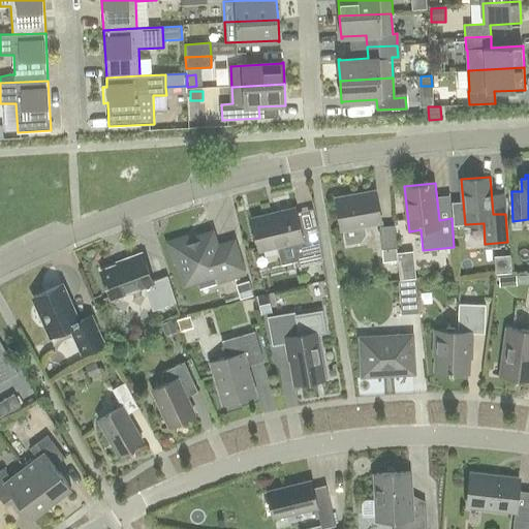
[(336,198),(342,229),(344,229),(347,245),(348,244),(361,242),(366,235),(364,225),(381,222),(376,191),(336,198)]
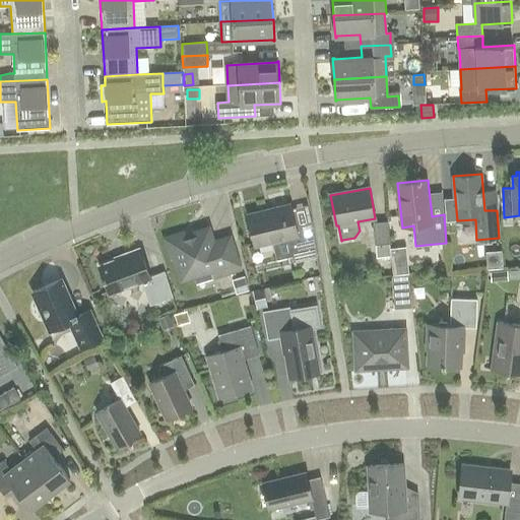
[(248,214),(256,247),(276,242),(278,250),(280,253),(283,255),(287,255),(293,254),(295,263),(317,257),(311,225),(295,229),(290,204),(248,214)]
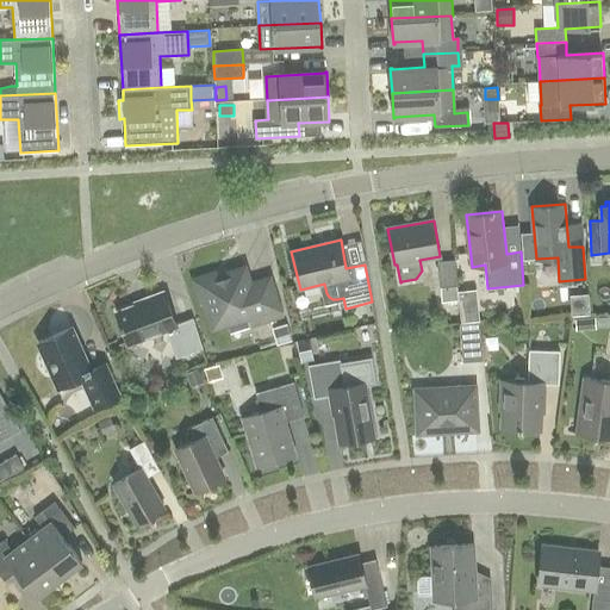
[(439,261),(441,287),(442,302),(458,300),(455,260),(439,261)]
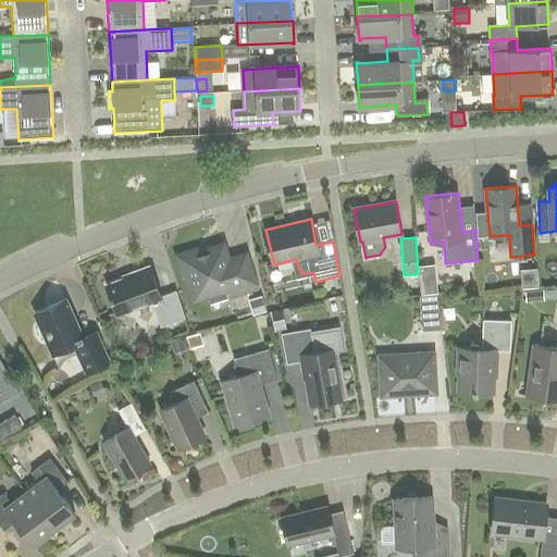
[(231,297),(258,288),(247,254),(229,260),(223,245),(198,252),(198,250),(178,256),(184,275),(187,274),(195,299),(227,289),(231,297)]
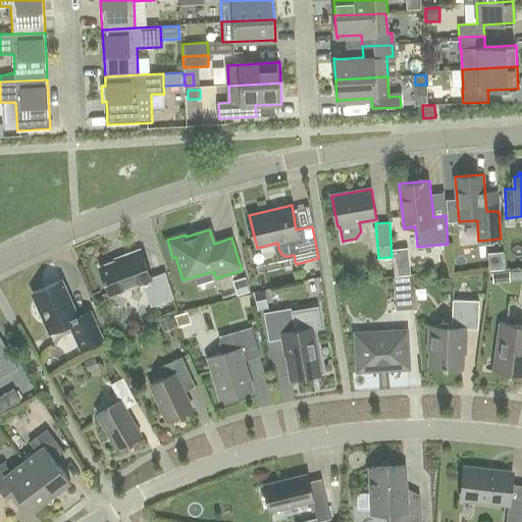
[(151,306),(173,298),(165,272),(151,278),(140,250),(125,255),(125,257),(99,267),(110,296),(143,283),(151,306)]
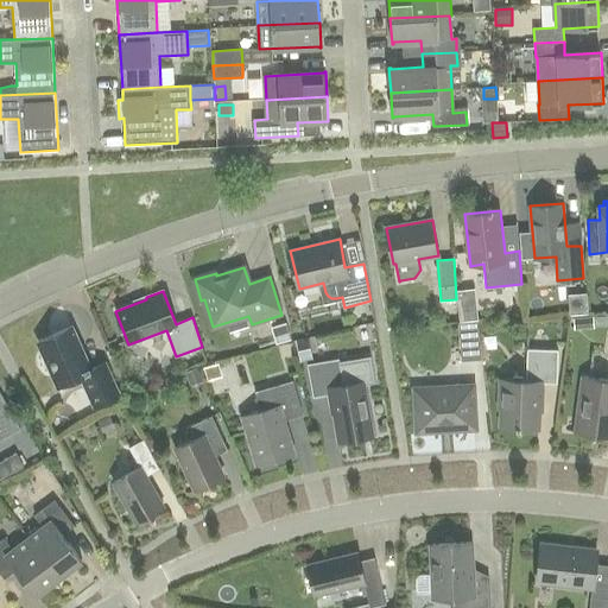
[(593,318),(574,320),(574,330),(593,329),(593,318)]
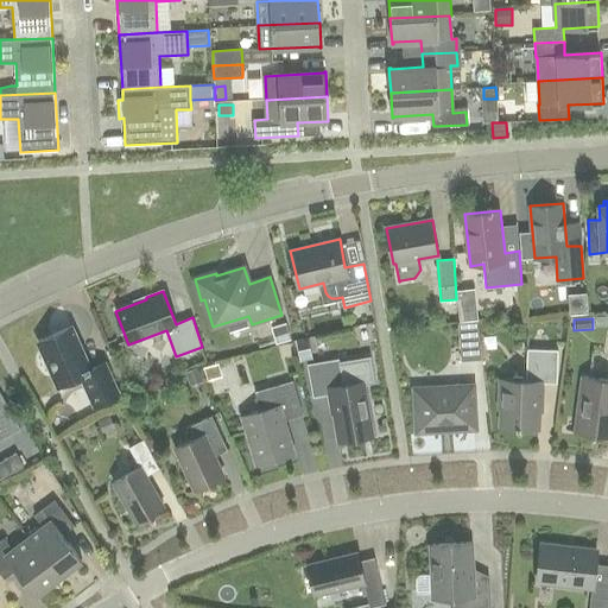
[(462,361),(481,360),(477,322),(460,322),(462,361)]
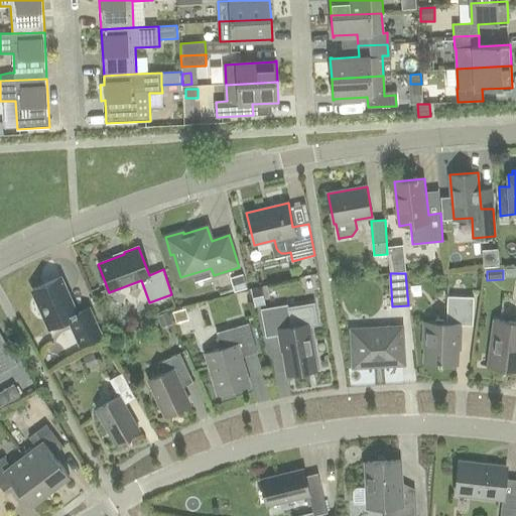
[(242,275),(232,278),(237,291),(246,288),(242,275)]
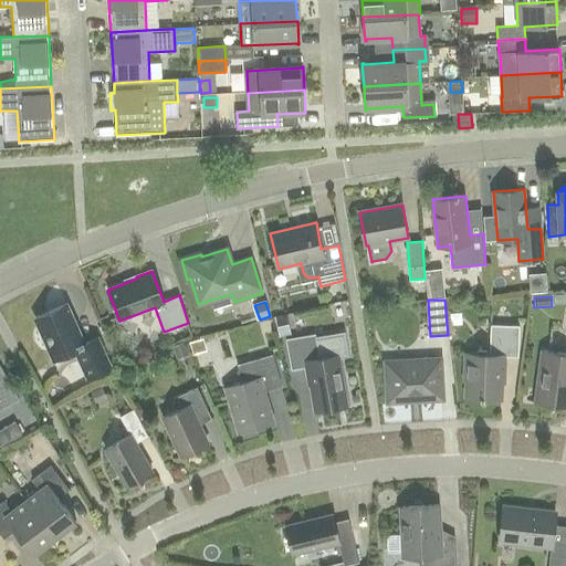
[(87,378),(112,368),(98,337),(84,344),(66,304),(37,318),(54,358),(74,349),(87,378)]
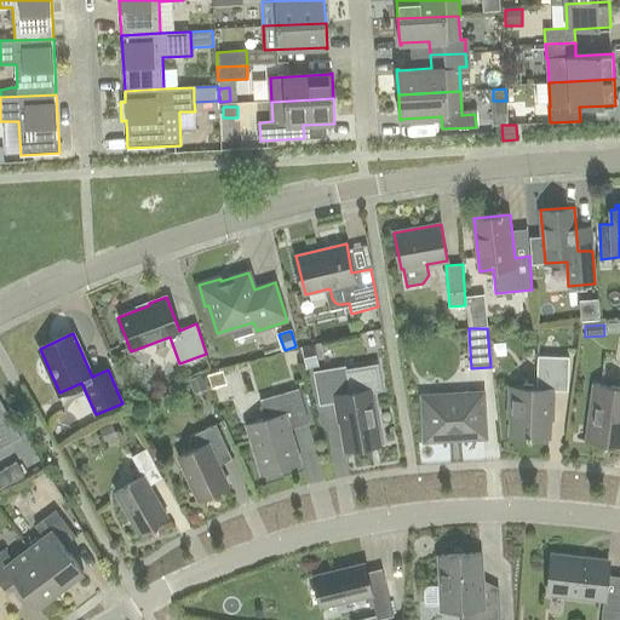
[(321,366),(316,346),(303,349),(306,369),(321,366)]
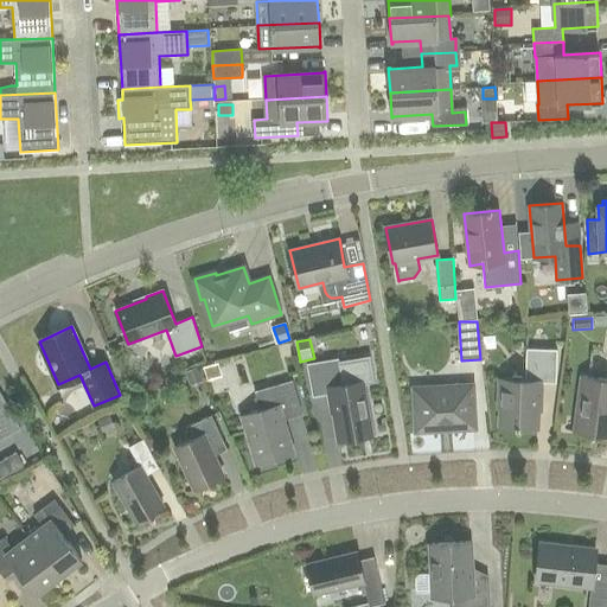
[(516,425),(516,427),(538,428),(538,410),(541,410),(542,382),(556,383),(557,350),(526,349),(525,381),(499,379),(498,408),(500,408),(500,425),(516,425)]
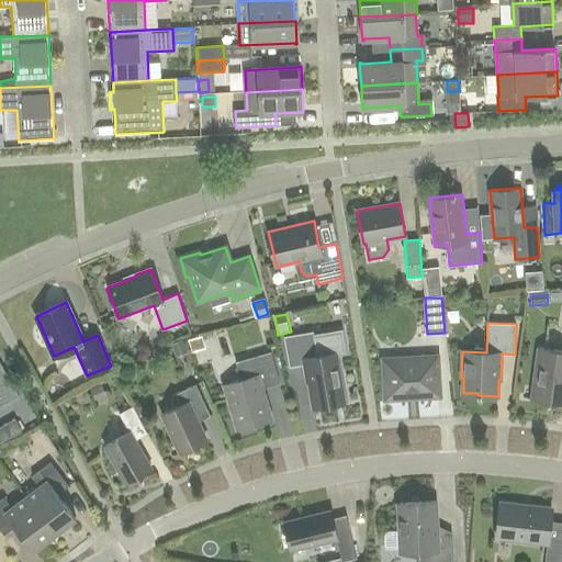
[(346,403),(337,352),(346,351),(343,333),(314,338),(313,333),(285,337),(290,366),(305,362),(313,408),(346,403)]
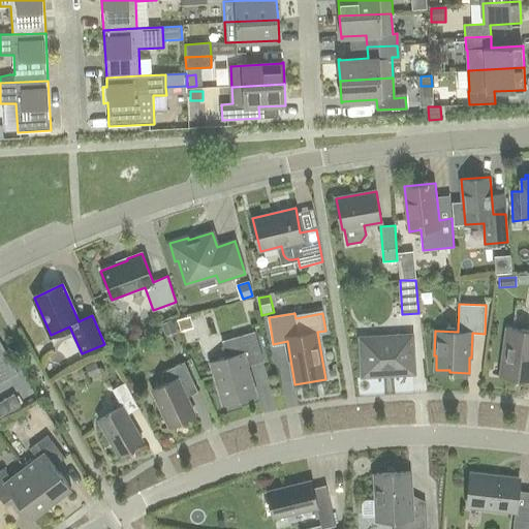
[(175,320),(179,330),(190,324),(186,316),(175,320)]
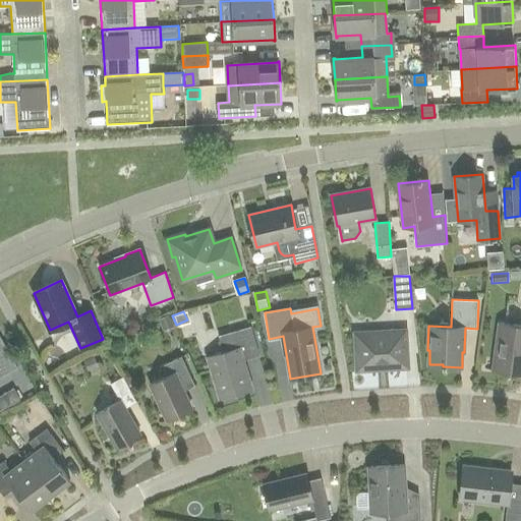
[(169,315),(158,321),(162,332),(173,327),(169,315)]
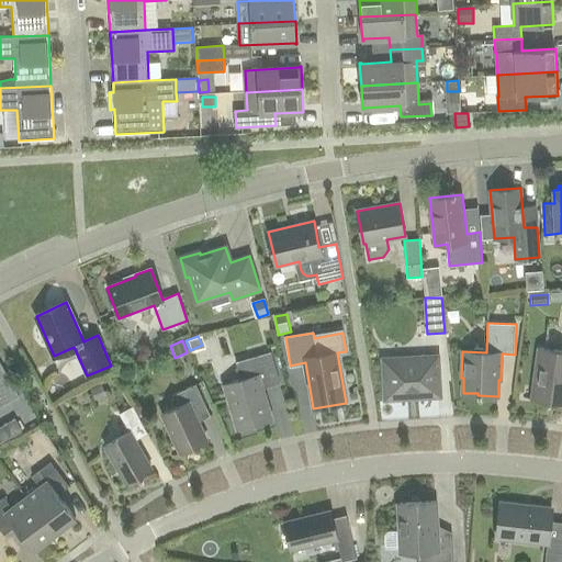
[(561,403),(561,350),(540,348),(532,400),(561,403)]
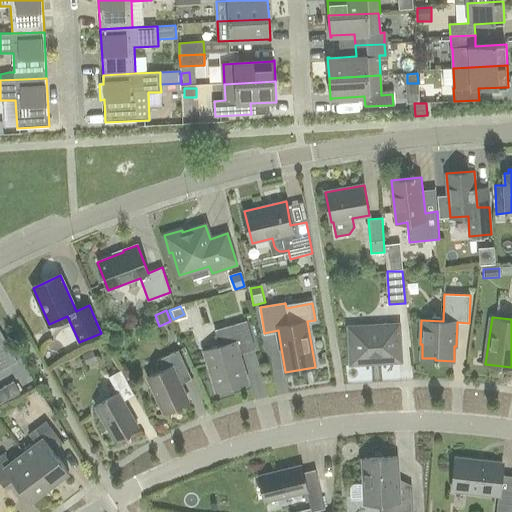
[(238,346),(253,342),(247,321),(215,330),(220,346),(203,351),(215,391),(248,382),(238,346)]
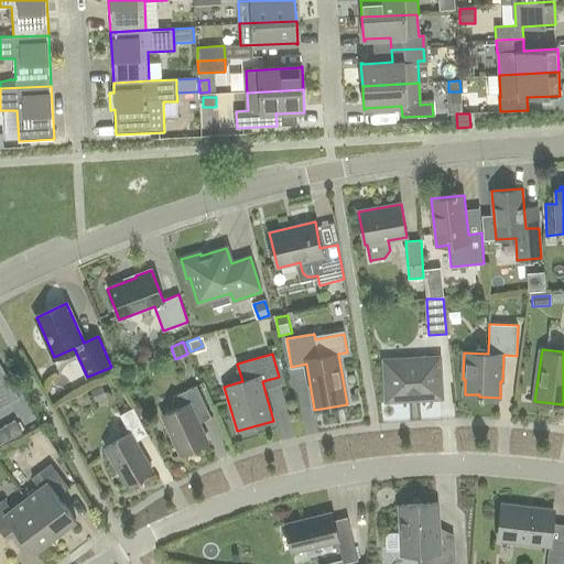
[(388,400),(441,397),(438,359),(386,361),(388,400)]
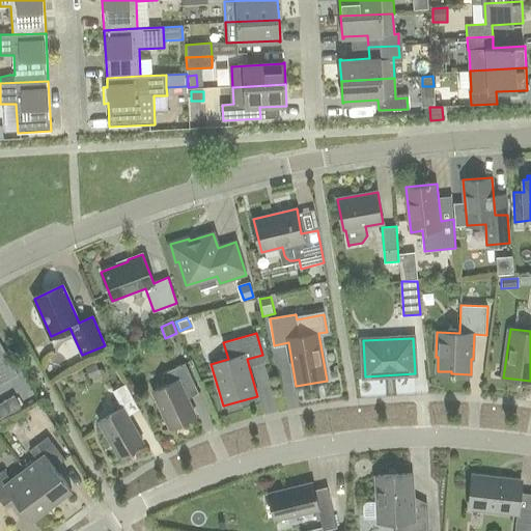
[(0,384),(19,374),(0,342),(0,384)]
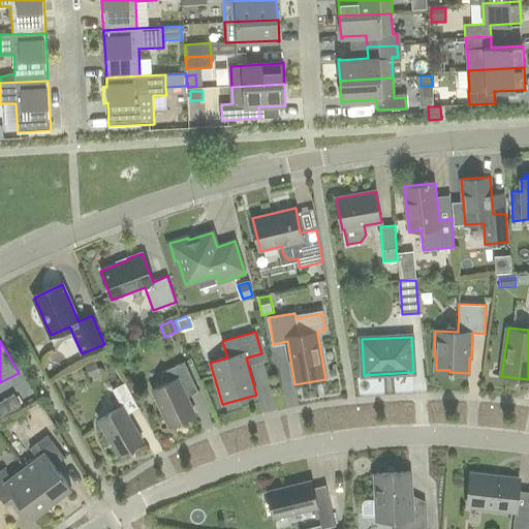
[(101,372),(97,362),(87,366),(91,376),(101,372)]
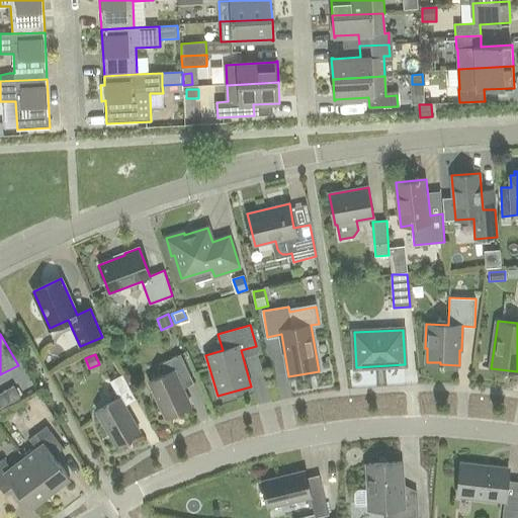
[(180,382),(191,377),(181,354),(159,364),(164,374),(150,381),(166,418),(191,407),(180,382)]
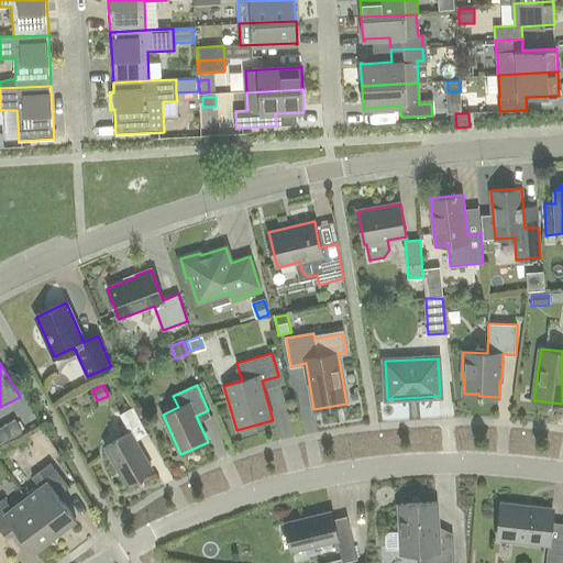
[(127,484),(152,470),(135,441),(147,434),(133,407),(120,415),(130,432),(105,445),(127,484)]
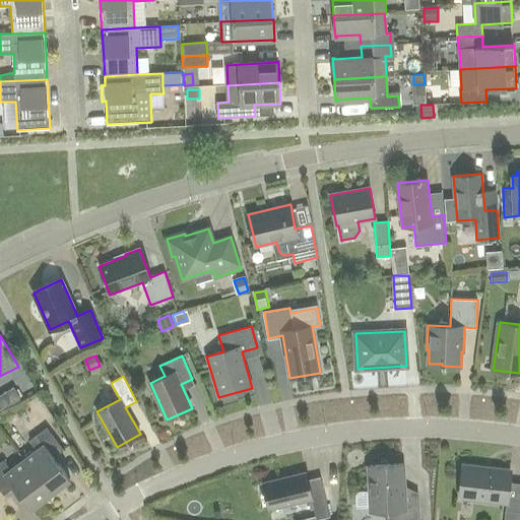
[(20,399),(15,388),(4,394),(10,405),(20,399)]
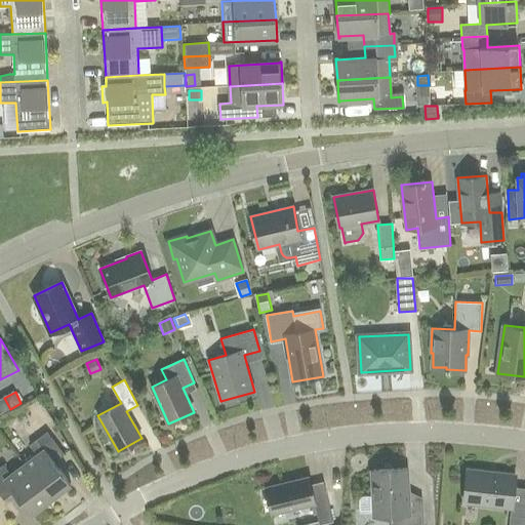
[(65,454),(47,432),(30,445),(38,454),(25,465),(51,498),(71,484),(54,461),(65,454)]
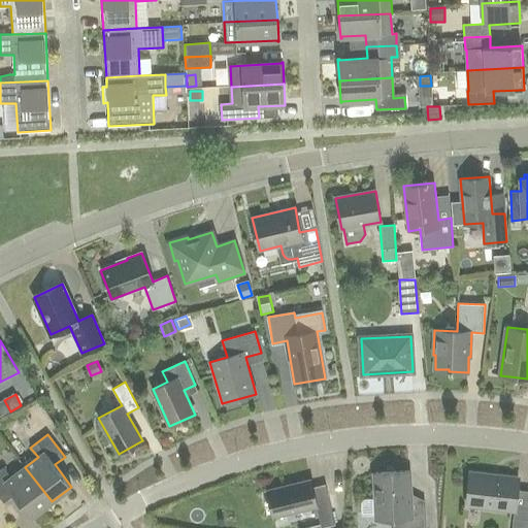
[(52,501),(25,467),(11,476),(4,467),(0,469),(0,497),(4,502),(14,495),(31,517),(52,501)]
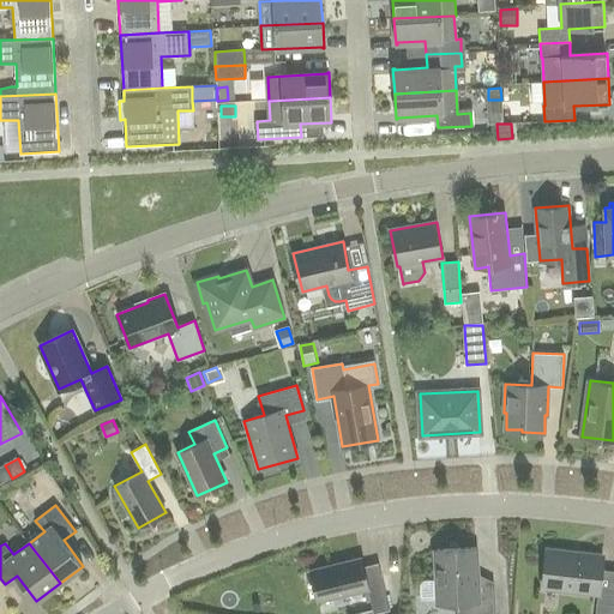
[(476,547),(435,549),(437,581),(425,581),(420,584),(421,597),(425,600),(438,599),(438,600),(457,600),(457,613),(495,613),(494,588),(479,589),(476,547)]
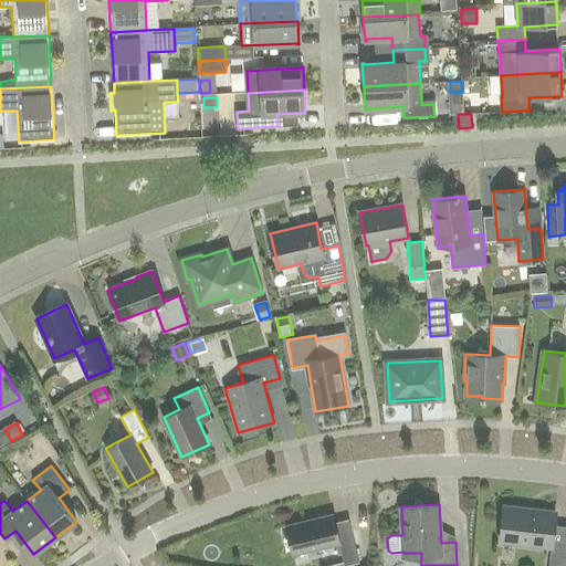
[(552,548),(556,512),(504,506),(500,542),(552,548)]
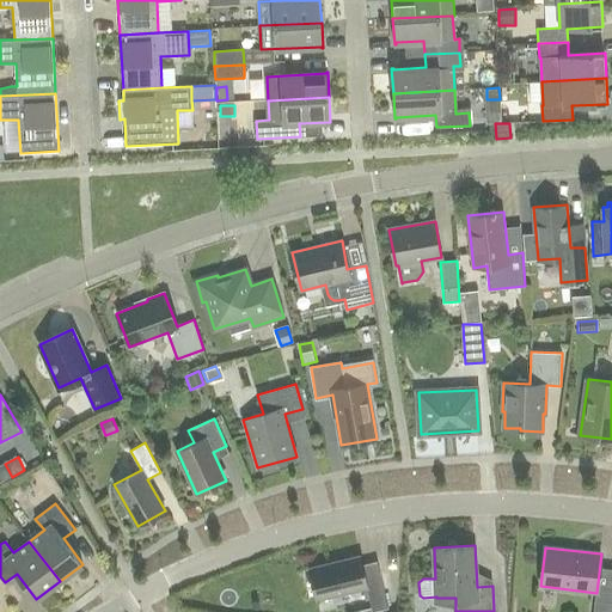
[(365,575),(360,556),(308,569),(317,599),(367,587),(373,611),(389,607),(380,571),(365,575)]
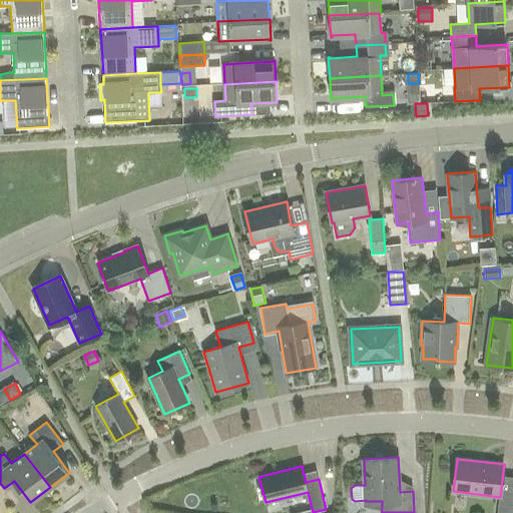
[(512,512),(512,505),(499,504),(497,512),(512,512)]
